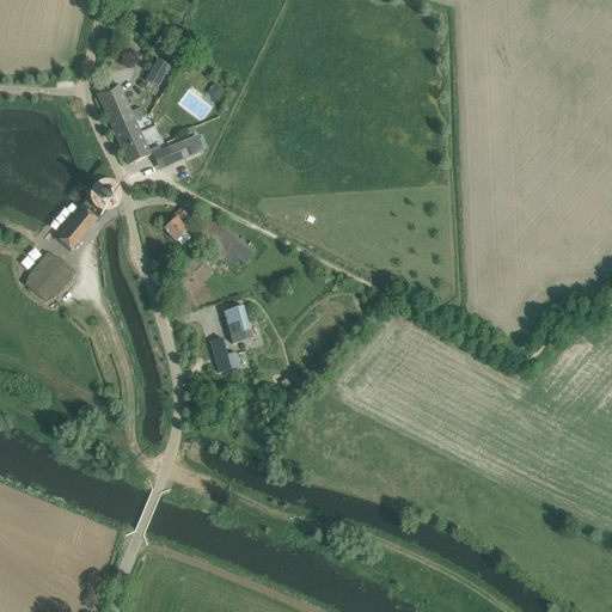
[(146,80),(158,87),(170,67),(158,61),(146,80)]
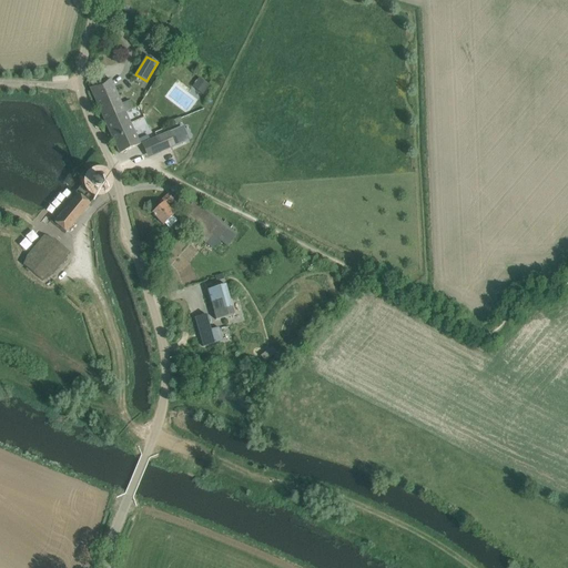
[(211,85),(200,78),(193,87),(203,94),(211,85)]
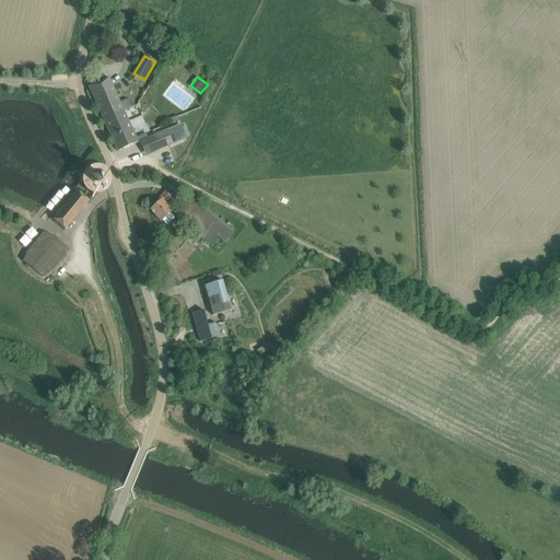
[(89,88),(104,119),(123,111),(108,78),(89,88)]
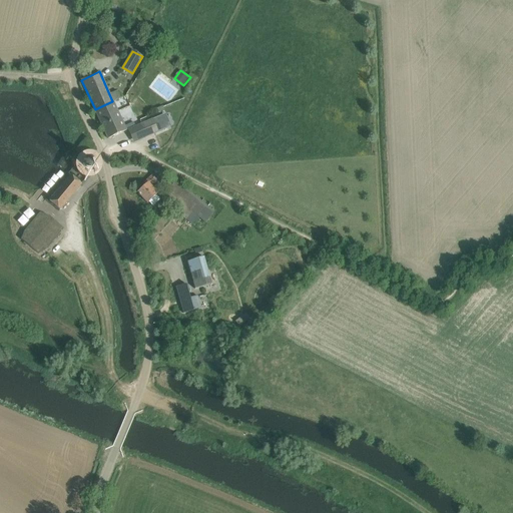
[(112,101),(95,109),(108,138),(126,130),(112,101)]
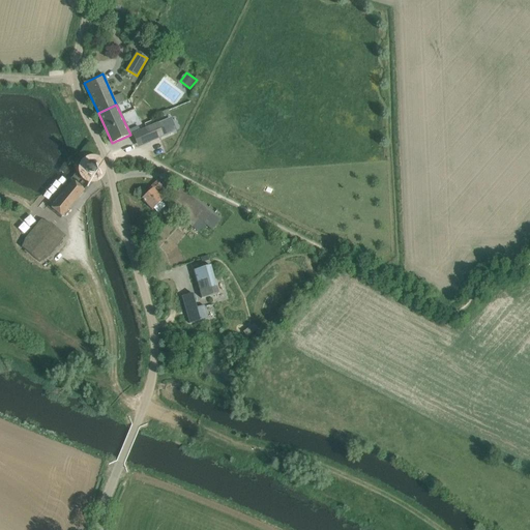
[(158,123),(145,128),(150,142),(164,137),(158,123)]
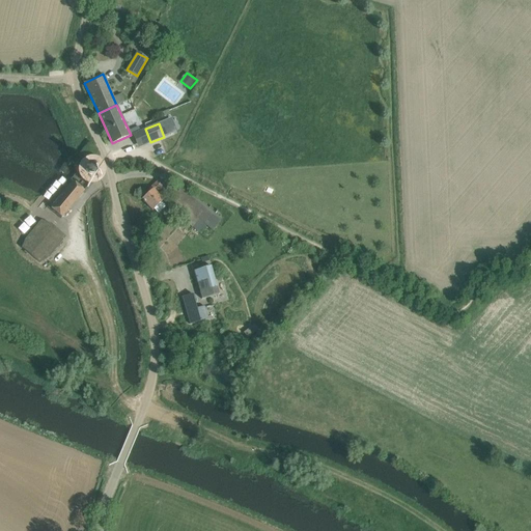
[(84,170),(85,170),(85,171),(85,172),(86,173),(86,174),(87,174),(88,175),(90,175),(91,175),(92,175),(93,175),(94,175),(95,174),(96,173),(98,172),(98,171),(99,170),(99,169),(99,167),(98,167),(98,166),(96,165),(96,164),(95,164),(95,163),(94,163),(92,162),(91,162),(90,162),(89,162),(88,163),(87,163),(87,164),(86,165),(85,166),(85,167),(84,168),(84,170)]
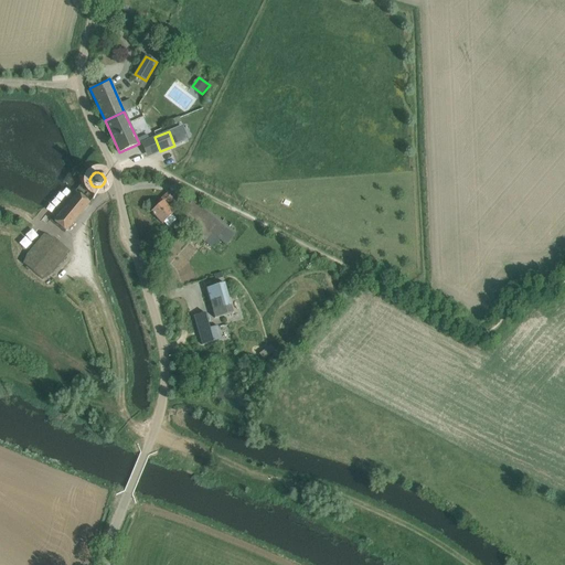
[(54,221),(66,231),(89,203),(78,193),(54,221)]
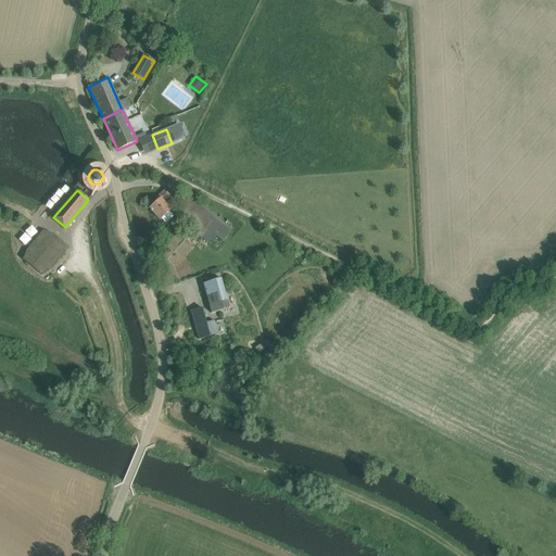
[(174,216),(169,212),(172,210),(163,201),(169,196),(165,190),(156,198),(158,200),(149,209),(160,220),(161,219),(165,224),(174,216)]
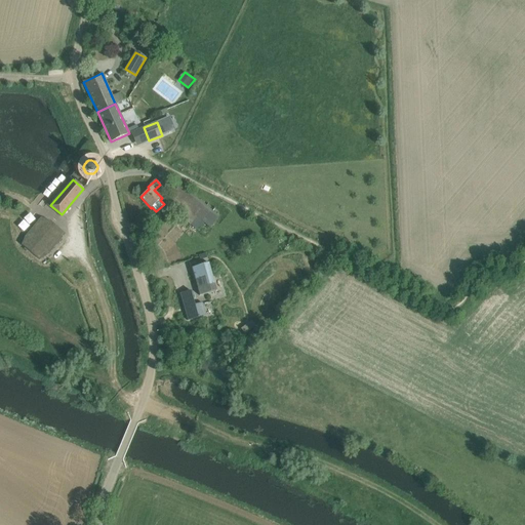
[(169,182),(164,187),(172,194),(177,188),(169,182)]
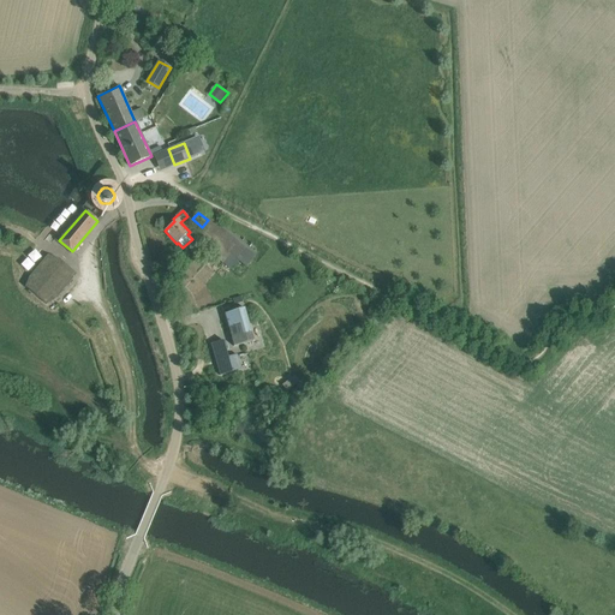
[(246,267),(256,254),(212,218),(193,238),(231,269),(239,261),(246,267)]
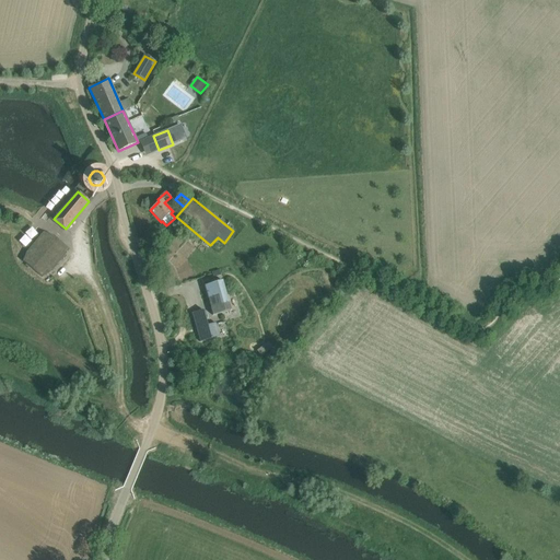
[(24,247),(36,232),(28,226),(16,242),(24,247)]
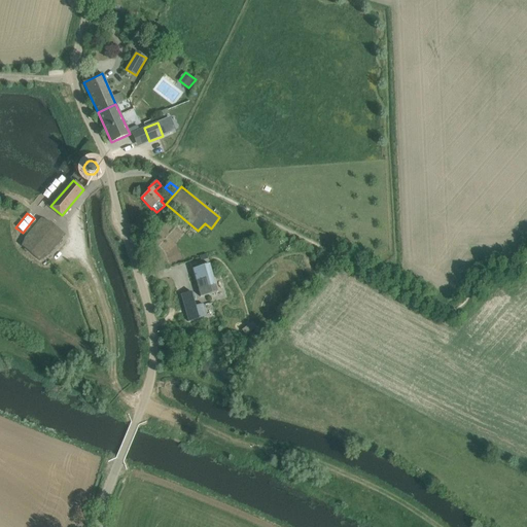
[(49,255),(66,235),(51,222),(41,218),(25,238),(22,246),(40,261),(49,255)]
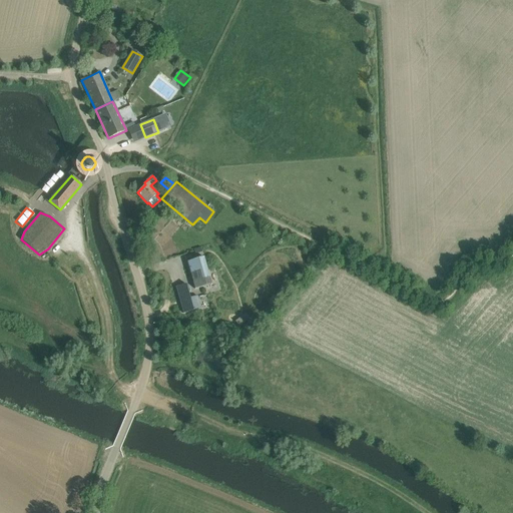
[(203,258),(187,262),(194,289),(211,285),(203,258)]
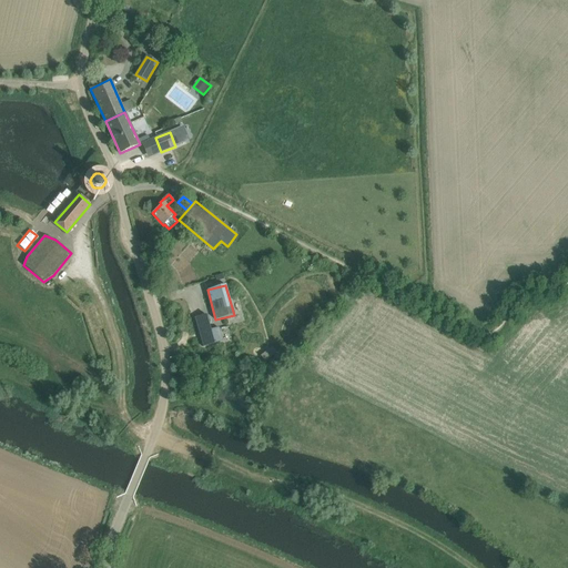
[(206,314),(194,318),(199,333),(203,347),(223,341),(219,327),(211,330),(206,314)]
